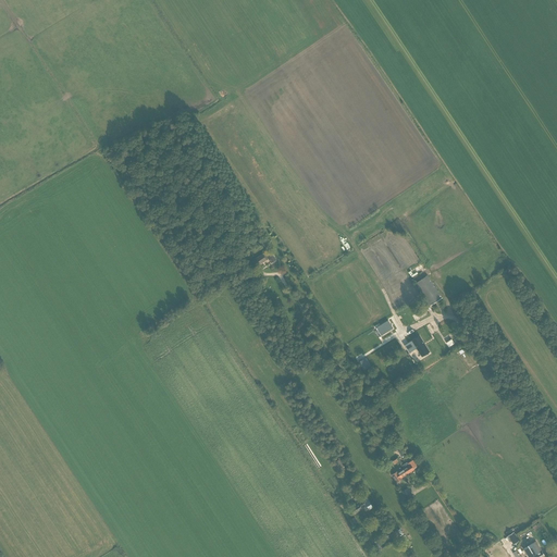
[(271,252),(265,257),(263,254),(256,259),(256,260),(251,262),(256,270),(261,267),(260,265),(267,260),(269,259),(271,263),(275,260),(271,252)]
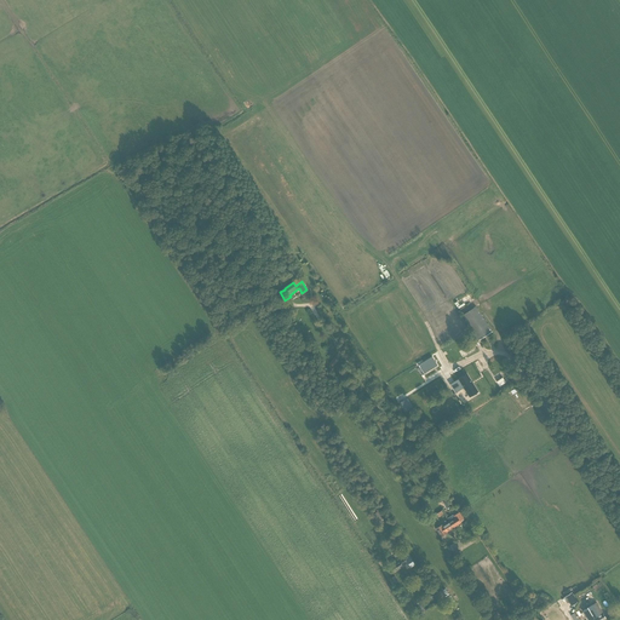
[(476,308),(463,315),(480,340),(492,332),(476,308)]
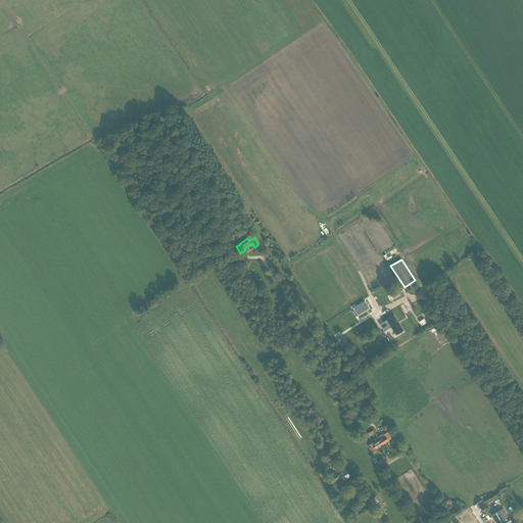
[(399,289),(387,296),(390,302),(402,295),(399,289)]
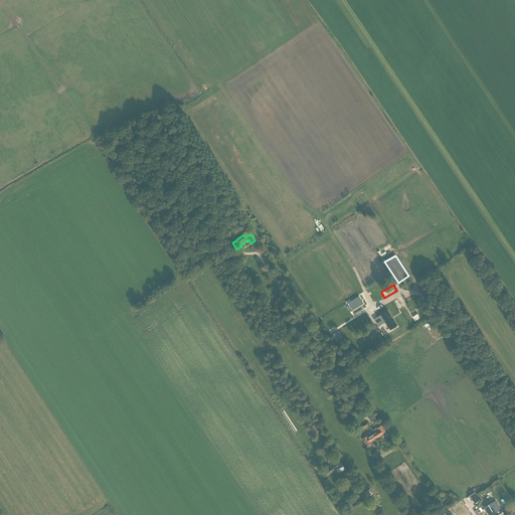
[(406,315),(412,323),(423,316),(420,310),(414,314),(412,311),(406,315)]
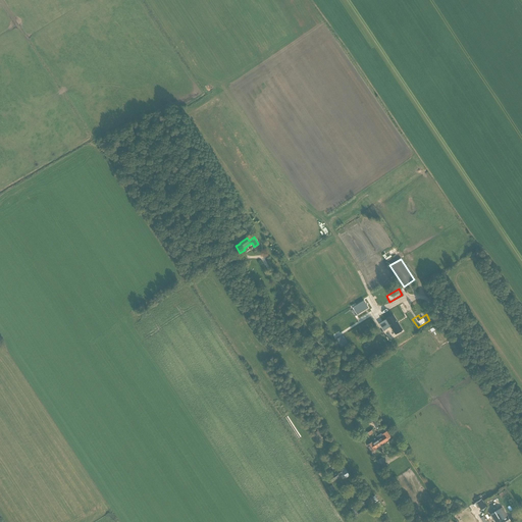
[(403,329),(394,315),(379,323),(383,330),(390,326),(396,334),(403,329)]
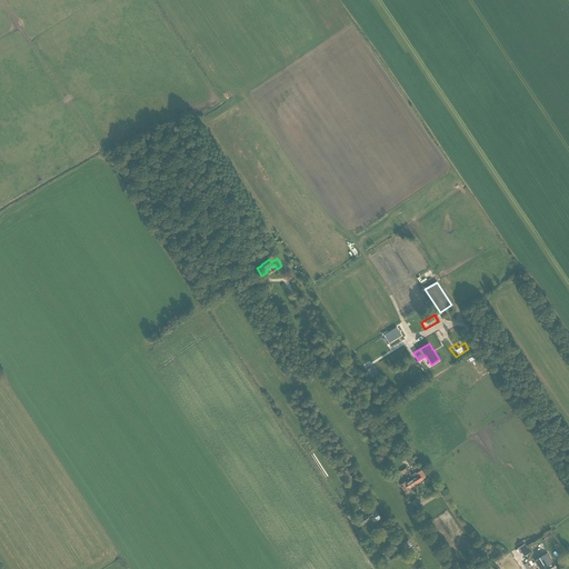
[(412,479),(416,485),(423,480),(422,479),(426,477),(421,470),(416,473),(418,476),(412,479)]
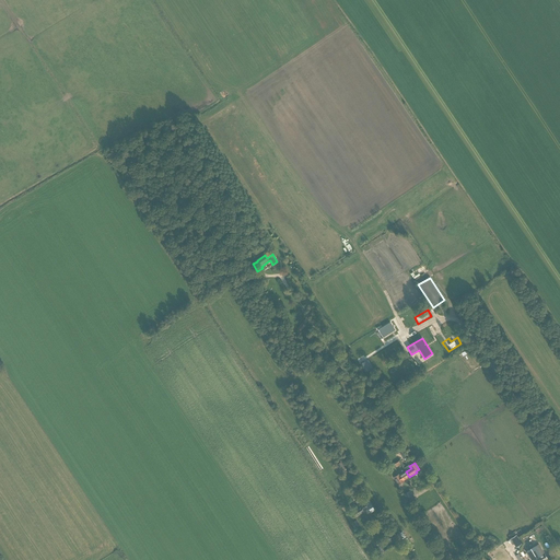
[(409,477),(406,471),(400,475),(399,474),(394,478),(398,485),(401,483),(404,481),(404,480),(409,477)]
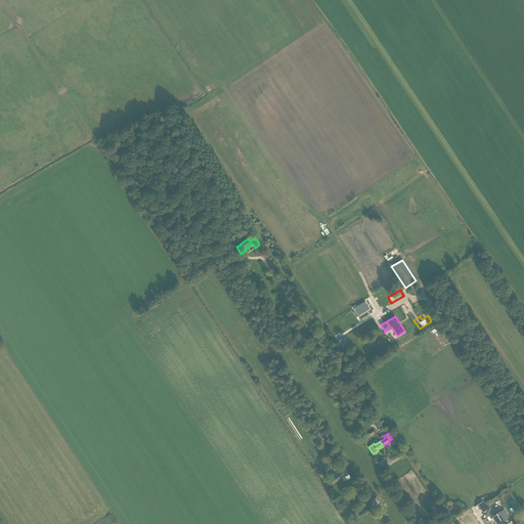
[(378,463),(383,471),(389,468),(384,460),(378,463)]
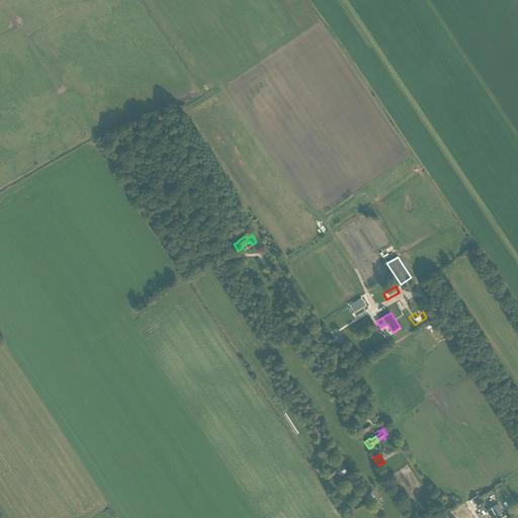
[(337,473),(341,470),(343,473),(347,471),(340,460),(332,465),(337,473)]
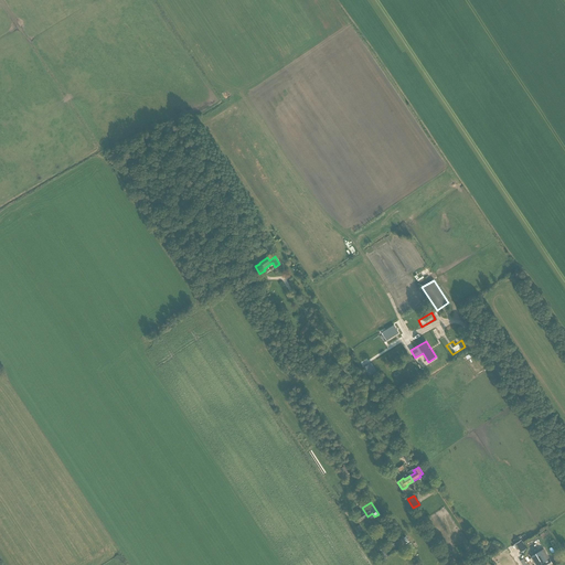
[(358,513),(362,520),(368,516),(362,508),(356,512),(358,513)]
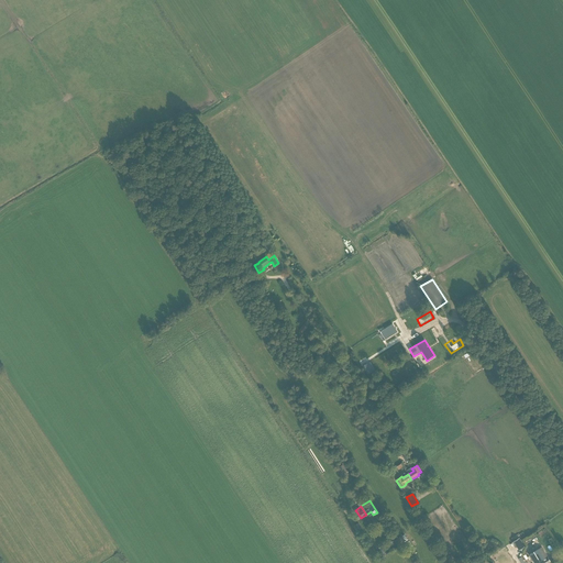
[(398,548),(403,544),(399,538),(394,541),(398,548)]
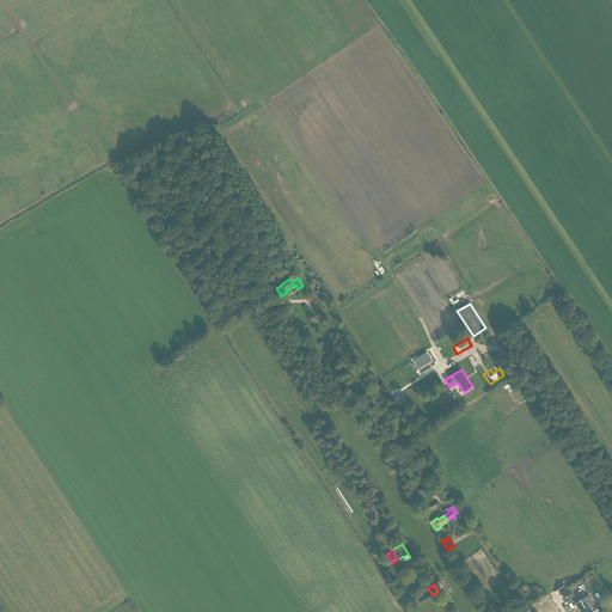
[(564,585),(558,589),(563,598),(570,593),(564,585)]
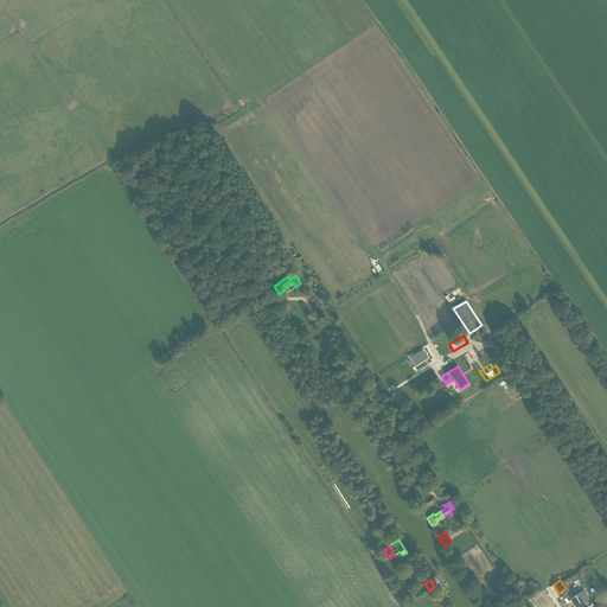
[(583,590),(572,598),(576,606),(592,606),(594,606),(583,590)]
